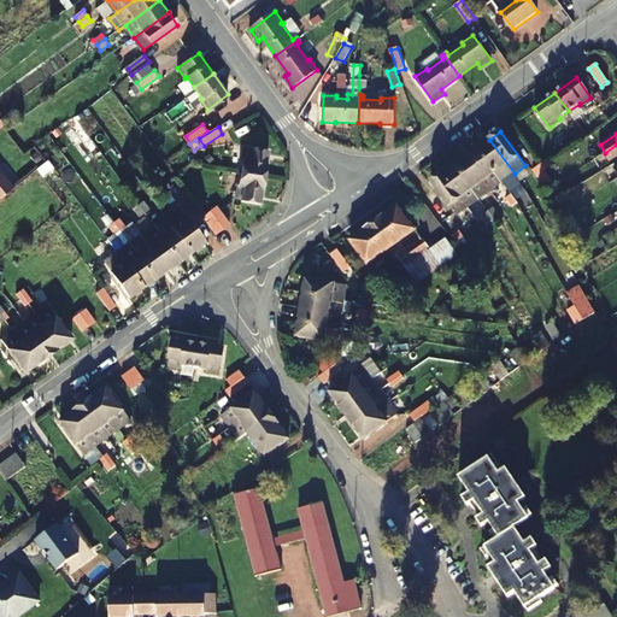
[(477,148),(503,182),(515,174),(489,140),(477,148)]
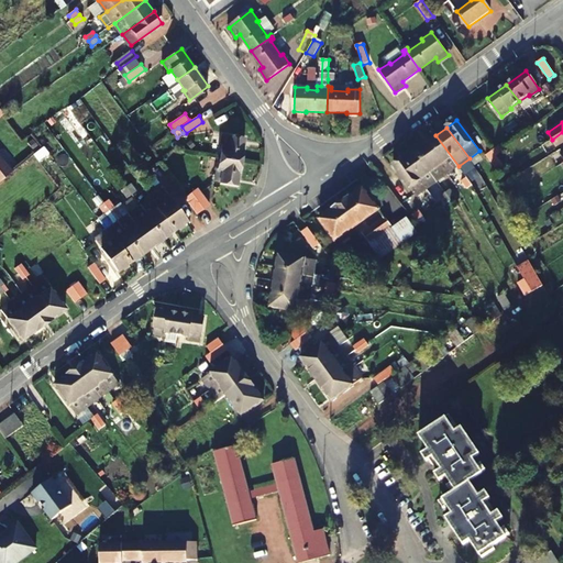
[(488,129),(483,133),(492,146),(497,142),(488,129)]
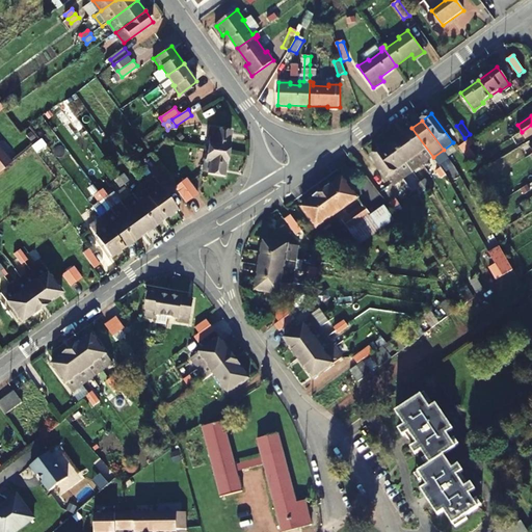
[(531,125),(522,132),(526,138),(531,134),(531,125)]
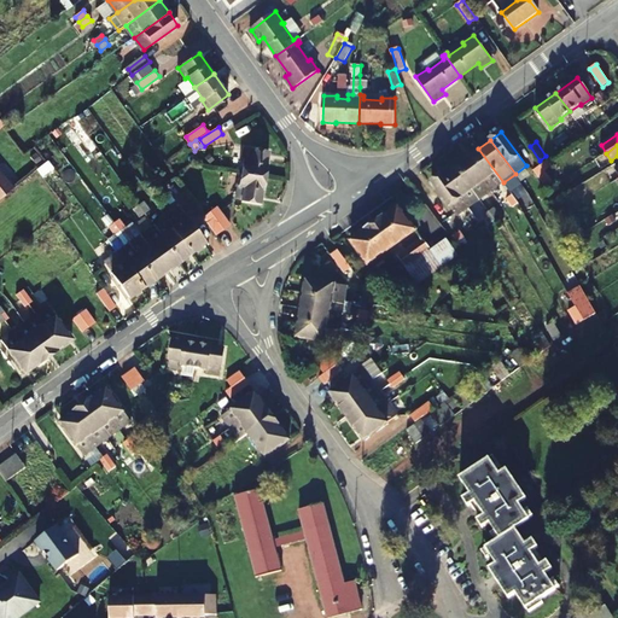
[(242,161),(244,161),(243,174),(264,178),(269,152),(243,149),(242,161)]
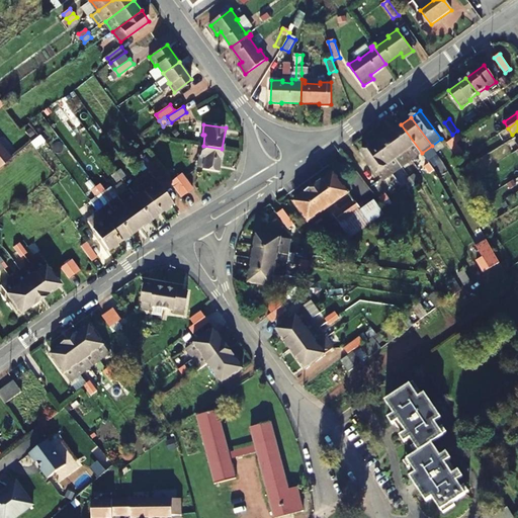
[(422,153),(401,124),(392,132),(412,160),(422,153)]
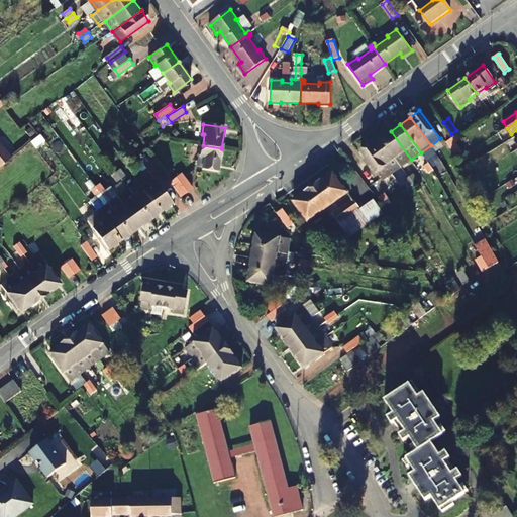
[(381,138),(402,167),(411,160),(391,131),(381,138)]
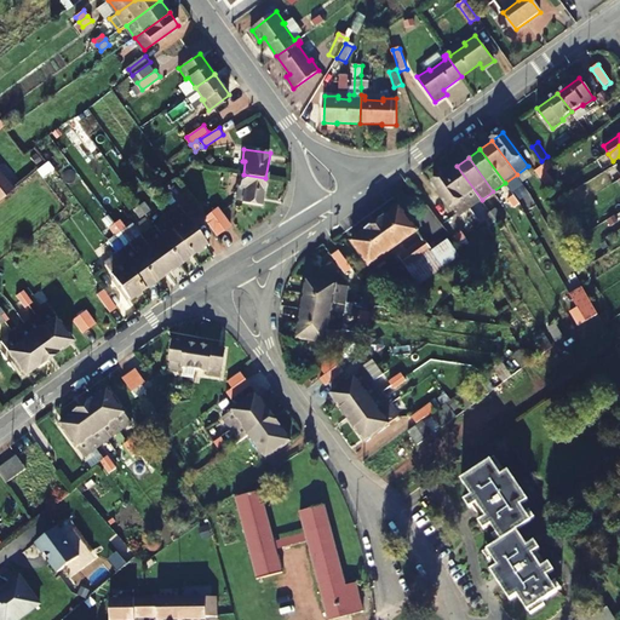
[(482,200),(457,166),(445,174),(469,208),(482,200)]
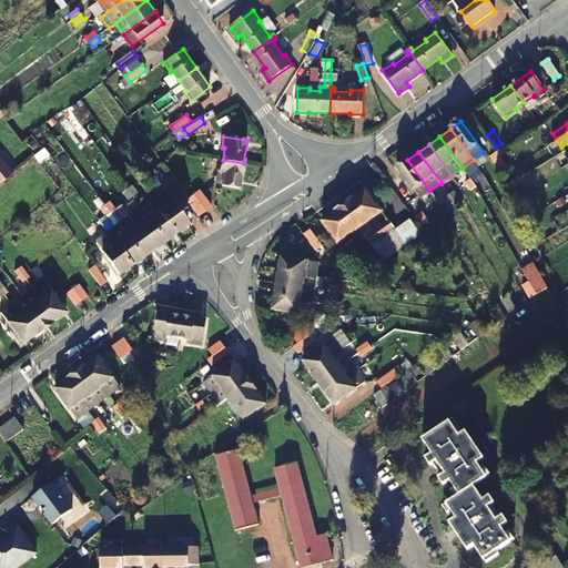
[(500,156),(497,153),(492,156),(504,172),(508,169),(501,159),(500,156)]
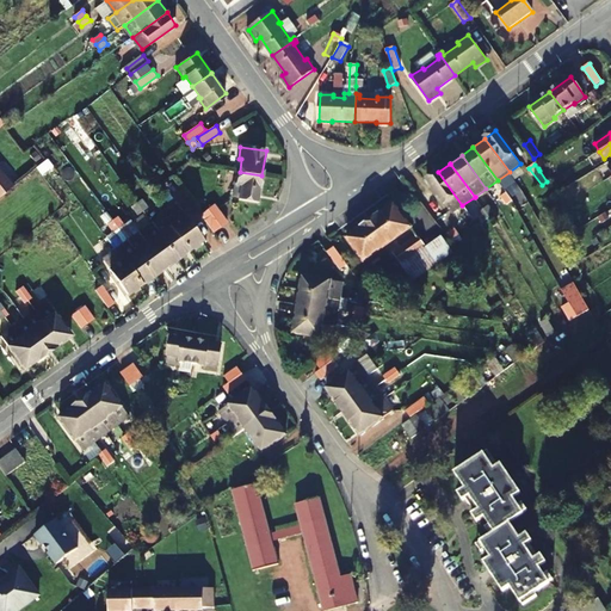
[(0,197),(13,186),(0,170),(0,197)]
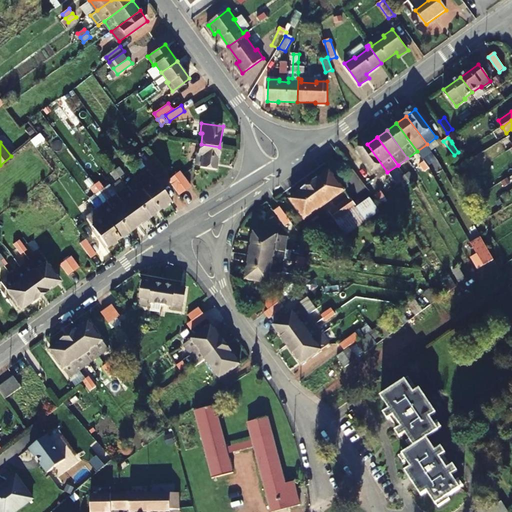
[(150,168),(155,164),(142,144),(136,148),(150,168)]
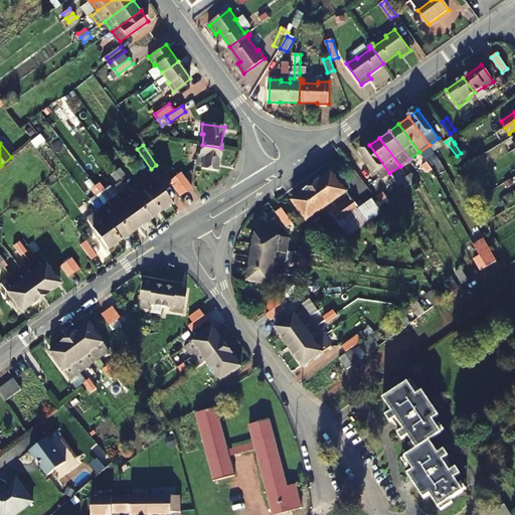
[(220,148),(202,145),(200,155),(198,155),(197,165),(217,169),(220,148)]
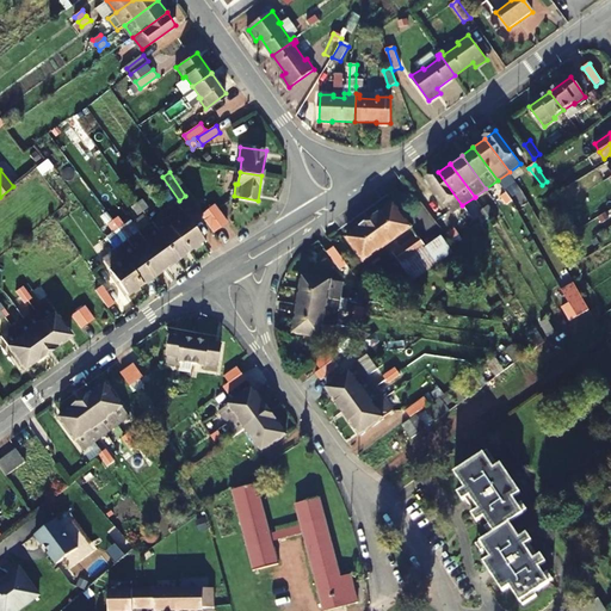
[(462,205),(438,172),(427,179),(451,214),(462,205)]
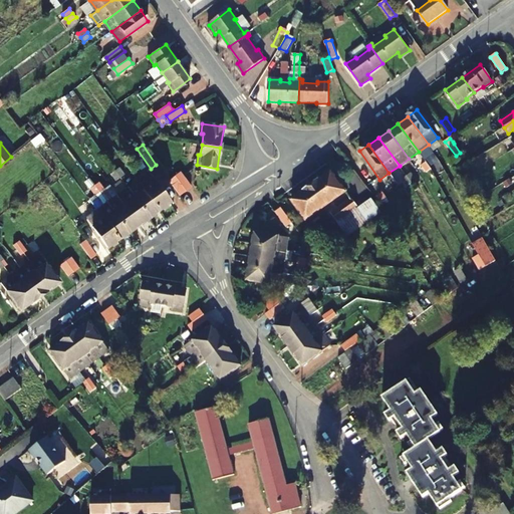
[(427,164),(431,171),(436,167),(431,160),(427,164)]
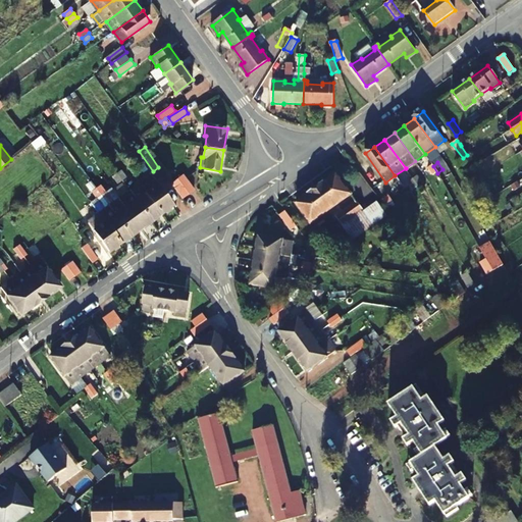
[(433,166),(429,168),(433,175),(437,173),(433,166)]
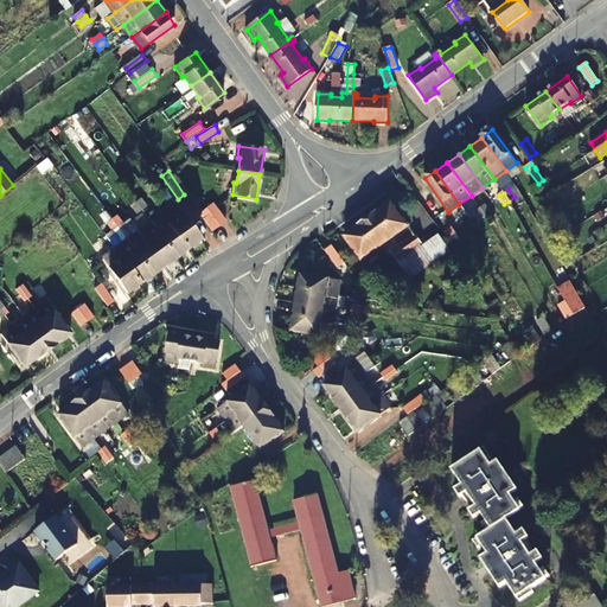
[(146,206),(141,198),(136,202),(142,210),(146,206)]
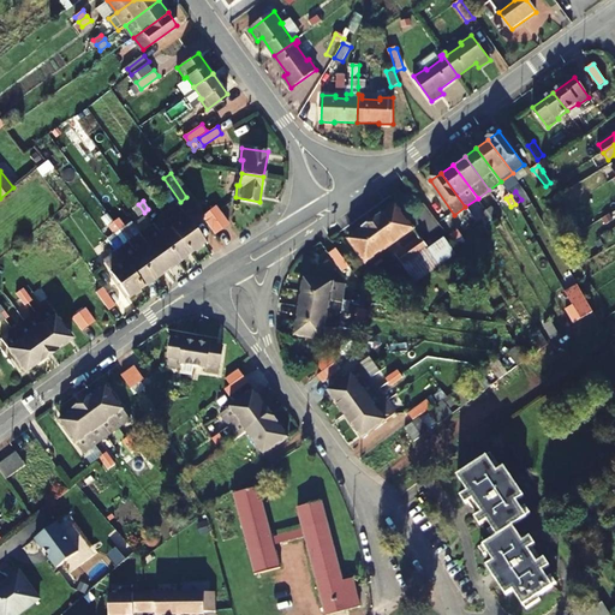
[(144,213),(138,204),(133,207),(138,216),(144,213)]
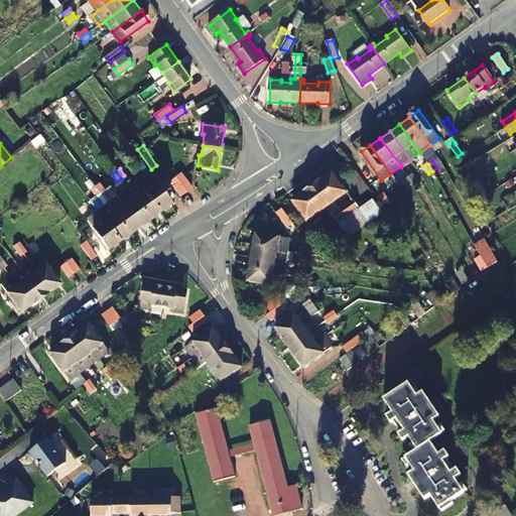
[(333,171),(292,201),(307,221),(347,191),(333,171)]
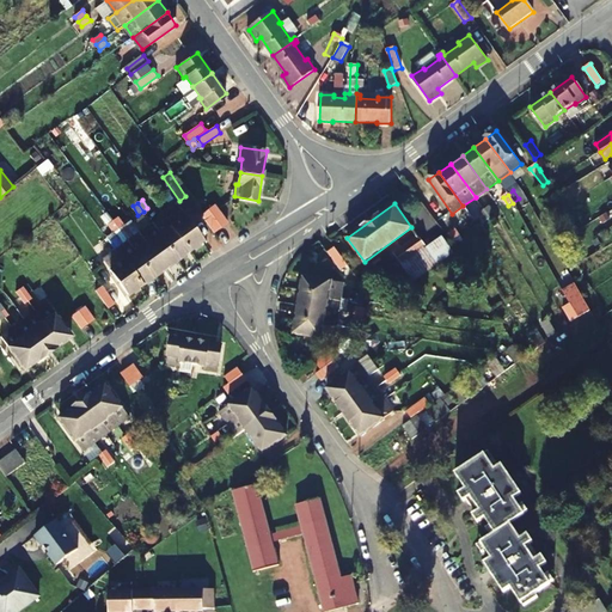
[(165,214),(190,250),(202,240),(177,206),(165,214)]
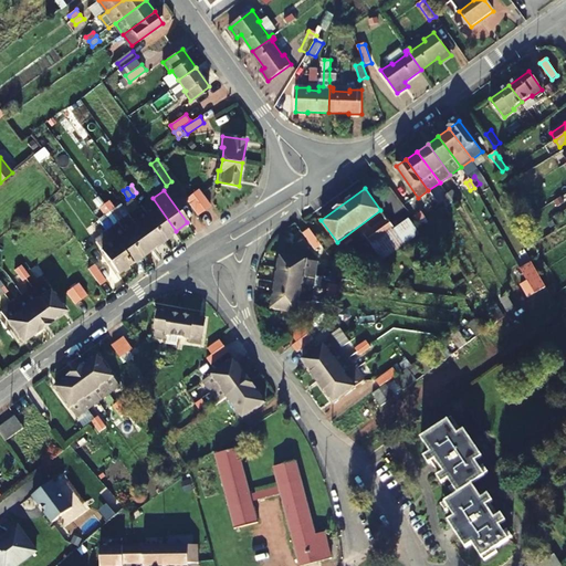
[(186,199),(198,215),(210,206),(198,190),(186,199)]
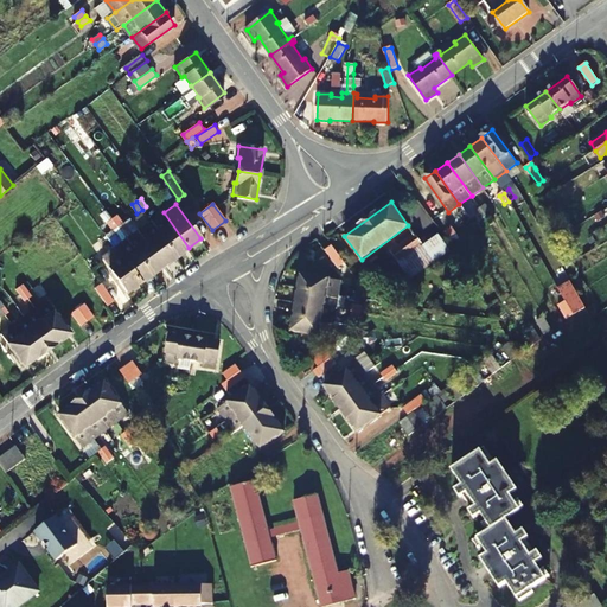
[(480,209),(486,217),(491,213),(485,205),(480,209)]
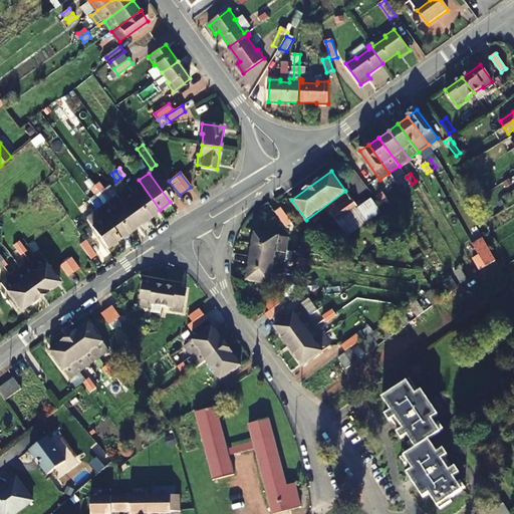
[(407,177),(403,180),(408,187),(412,184),(407,177)]
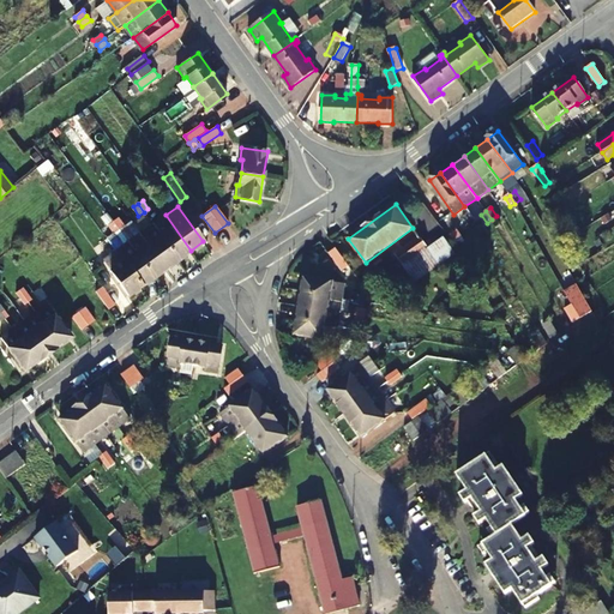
[(152,224),(179,259),(191,251),(166,215),(152,224)]
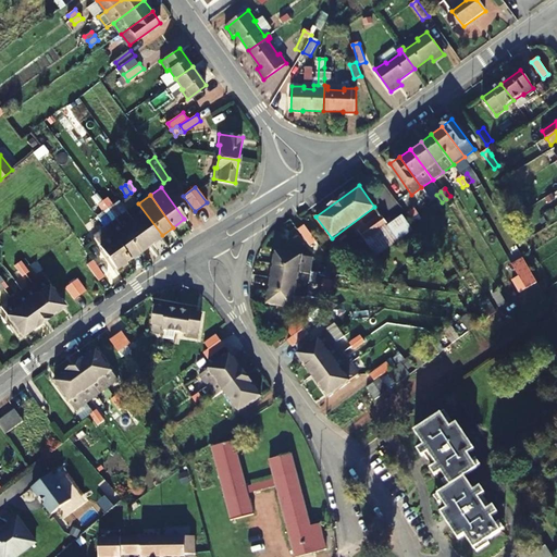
[(113,205),(108,197),(103,200),(109,208),(113,205)]
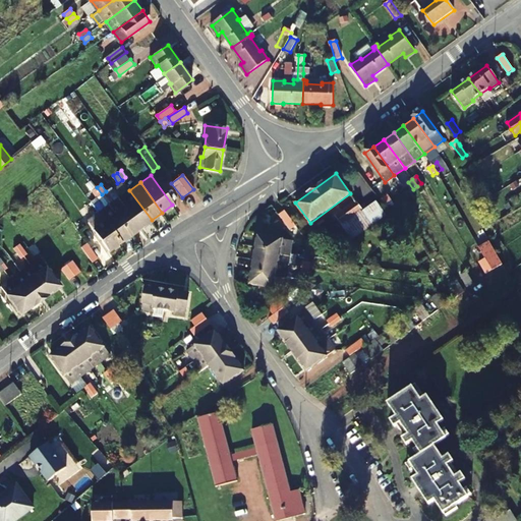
[(102,194),(97,187),(92,190),(97,197),(102,194)]
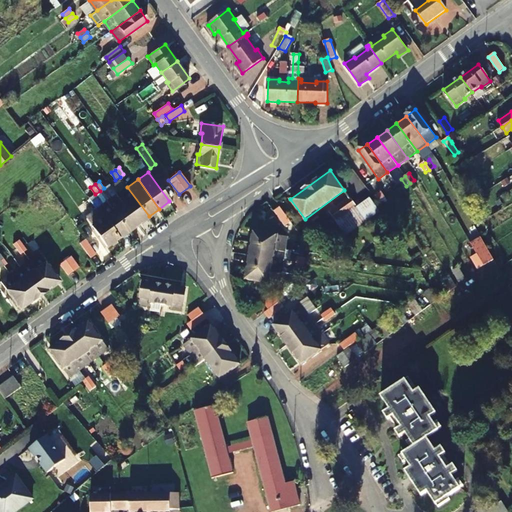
[(149,216),(127,187),(117,194),(139,223),(149,216)]
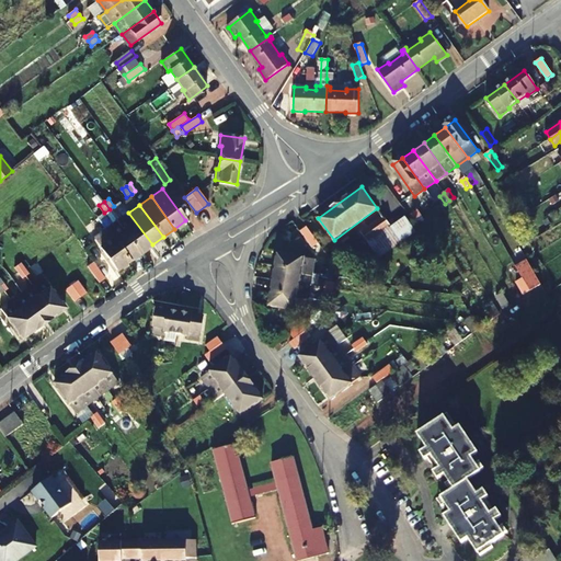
[(118,221),(141,253),(152,244),(128,213),(118,221)]
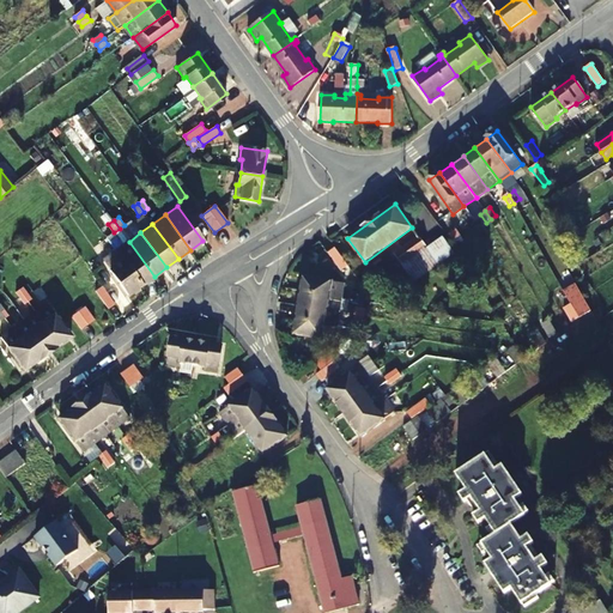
[(456,232),(450,236),(456,244),(461,241),(456,232)]
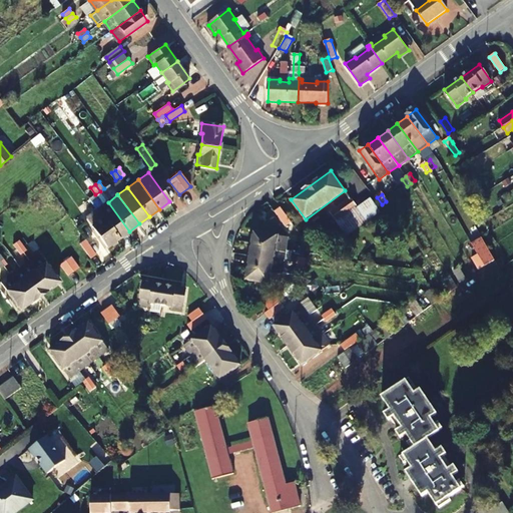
[(347,234),(366,220),(351,198),(331,213),(347,234)]
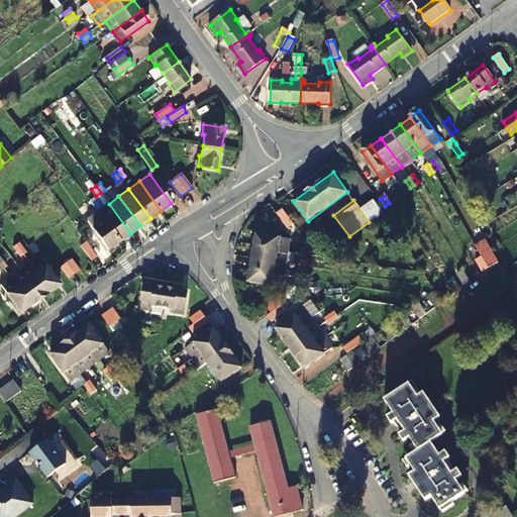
[(98,211),(120,240),(130,233),(109,204),(98,211)]
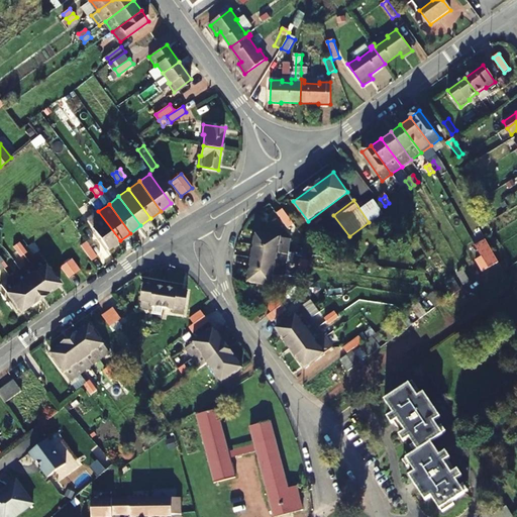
[(294,223),(283,208),(278,212),(288,227),(294,223)]
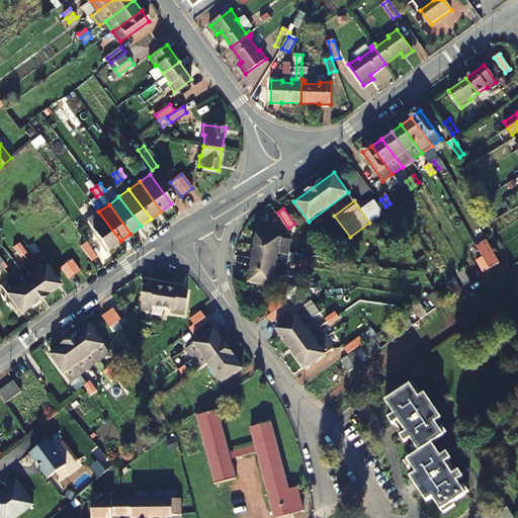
[(88,220),(109,249),(120,241),(98,211),(88,220)]
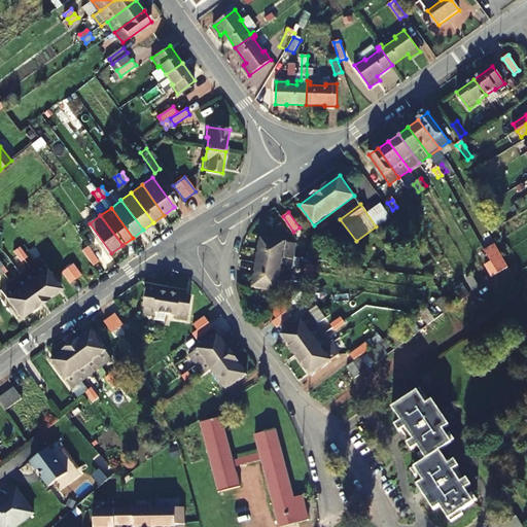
[(259,250),(294,256),(296,243),(261,238),(259,250)]
